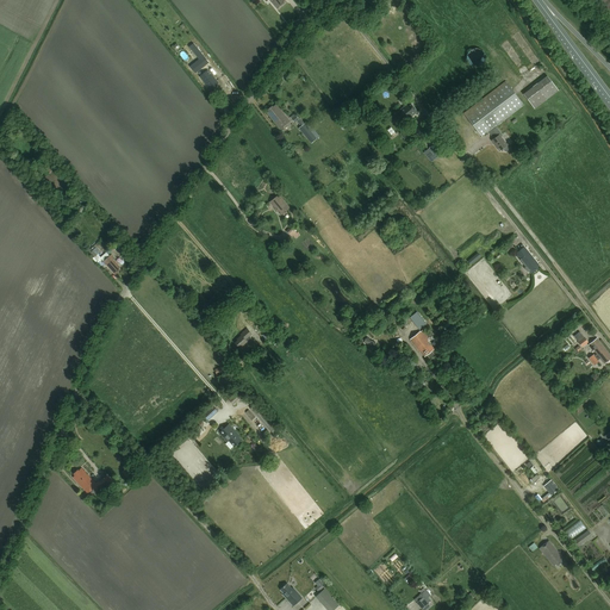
[(209,63),(193,44),(190,47),(200,60),(191,67),(195,73),(209,63)]
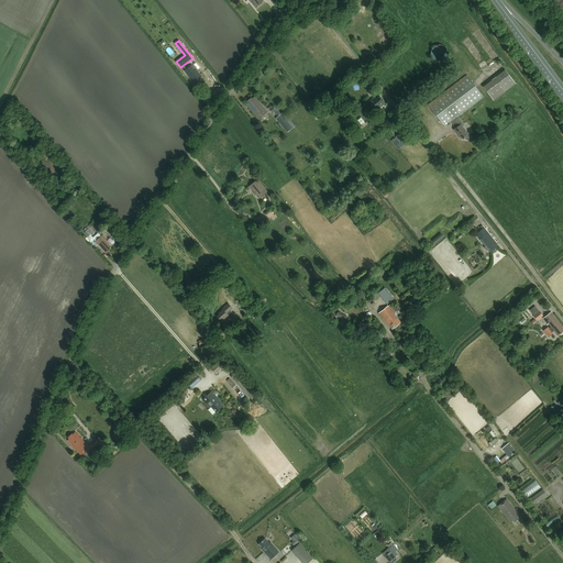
[(448,57),(448,56),(448,54),(448,53),(448,51),(446,50),(446,48),(445,47),(443,46),(442,45),(441,45),(439,45),(438,45),(437,45),(434,46),(433,47),(432,48),(431,50),(431,51),(430,53),(430,54),(431,56),(431,57),(432,58),(433,59),(434,61),(435,62),(437,63),(439,63),(440,63),(441,63),(443,62),(444,61),(445,59),(446,58),(448,57)]
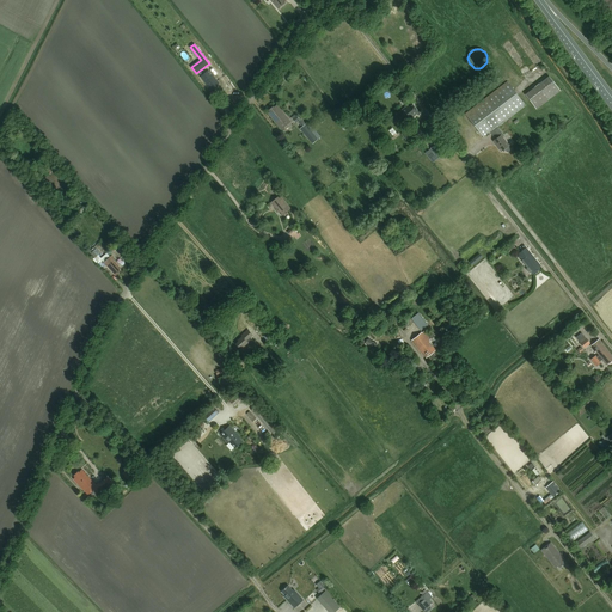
[(208,71),(200,78),(209,90),(212,87),(213,89),(220,84),(208,71)]
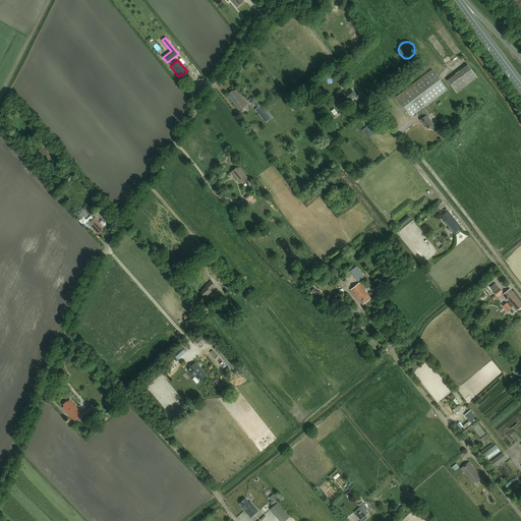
[(467,65),(447,80),(457,94),(477,77),(467,65)]
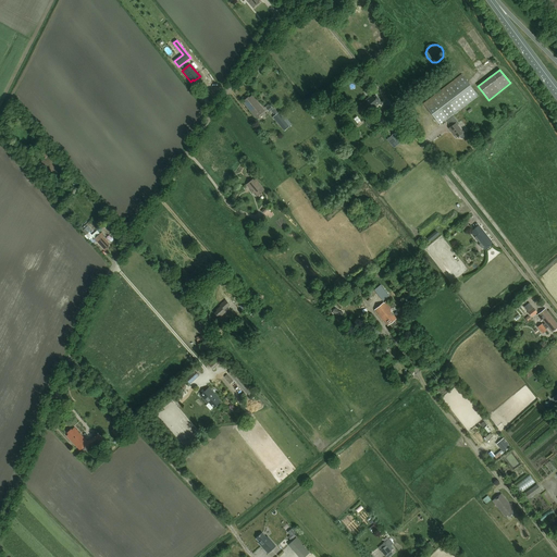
[(479,96),(461,74),(423,103),(441,125),(479,96)]
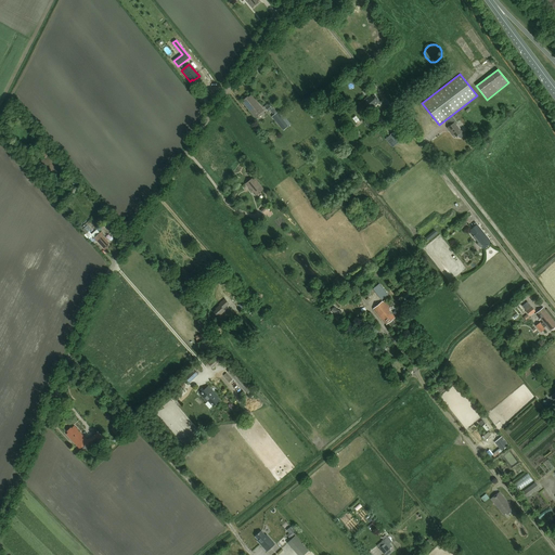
[(359,104),(366,113),(379,102),(377,101),(378,100),(374,95),(372,93),(359,104)]
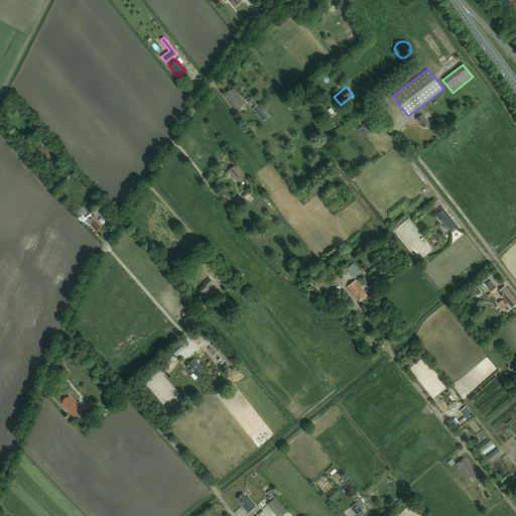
[(228,94),(226,96),(237,110),(245,103),(234,89),(231,91),(230,90),(227,93),(228,94)]
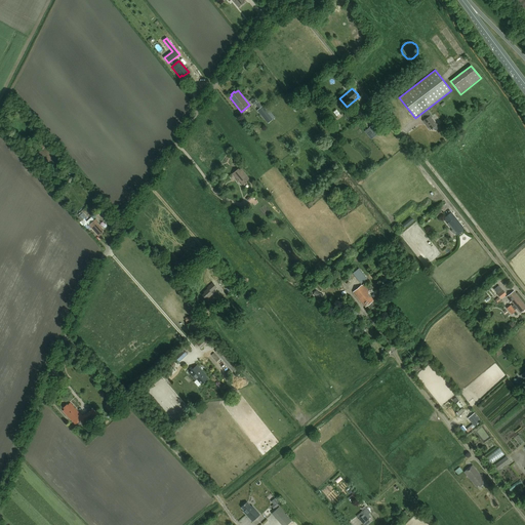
[(273,120),(261,107),(256,111),(268,124),(273,120)]
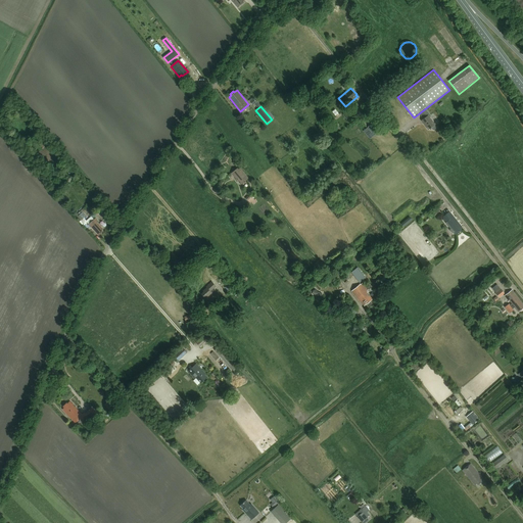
[(425,109),(420,113),(424,119),(421,121),(428,130),(431,128),(432,130),(433,130),(434,130),(437,128),(434,125),(435,125),(429,117),(431,116),(425,109)]
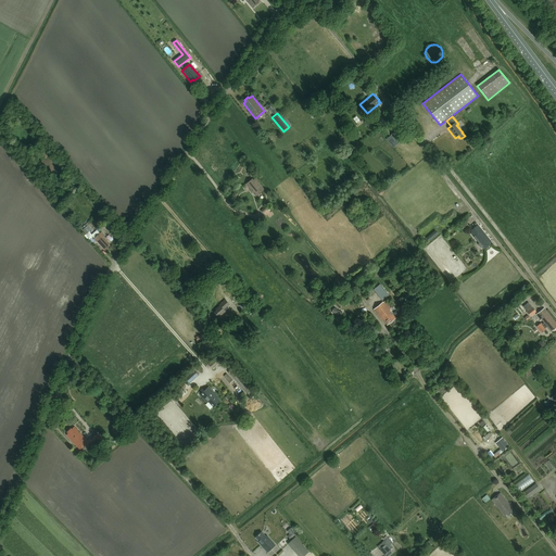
[(376,125),(369,117),(364,122),(369,129),(376,125)]
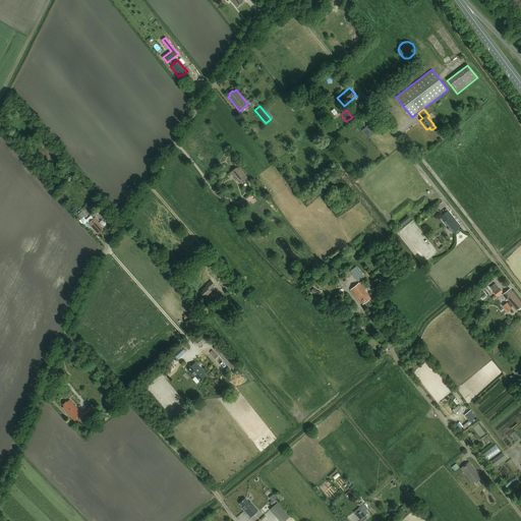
[(324,115),(327,120),(332,126),(336,123),(331,117),(330,118),(327,113),(324,115)]
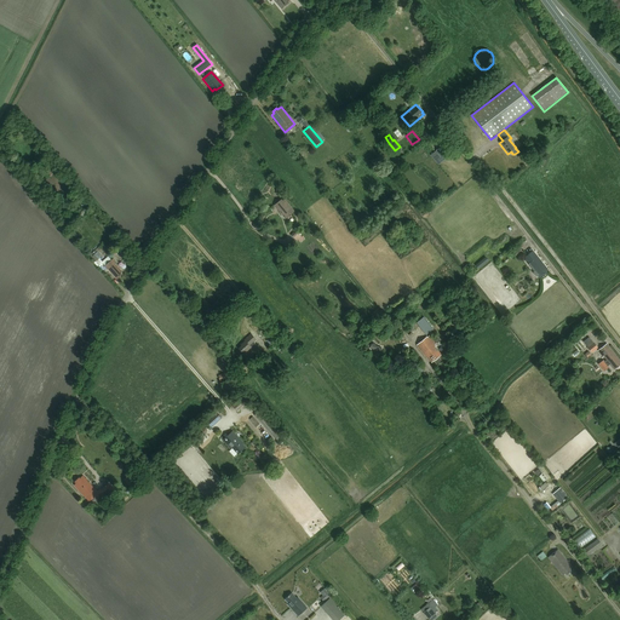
[(452,155),(443,145),(436,150),(445,161),(452,155)]
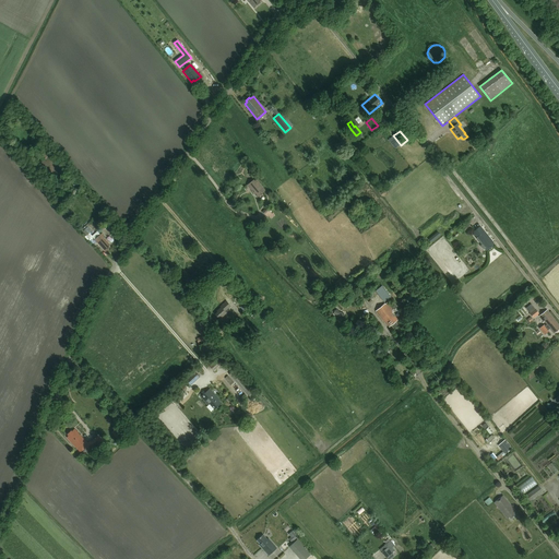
[(253,180),(247,186),(258,198),(265,191),(257,180),(254,181),(253,180)]
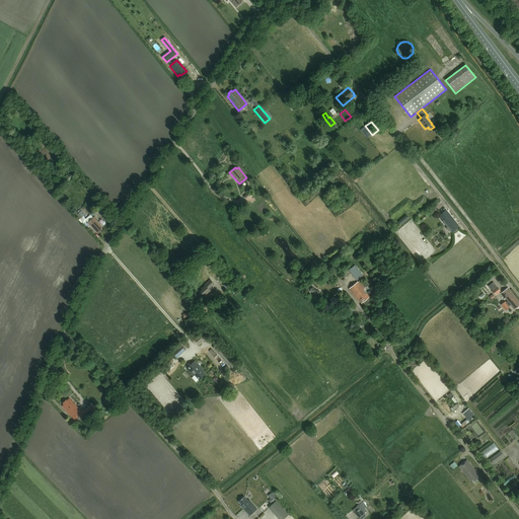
[(249,201),(251,203),(254,201),(251,198),(252,197),(248,193),(243,197),(248,202),(249,201)]
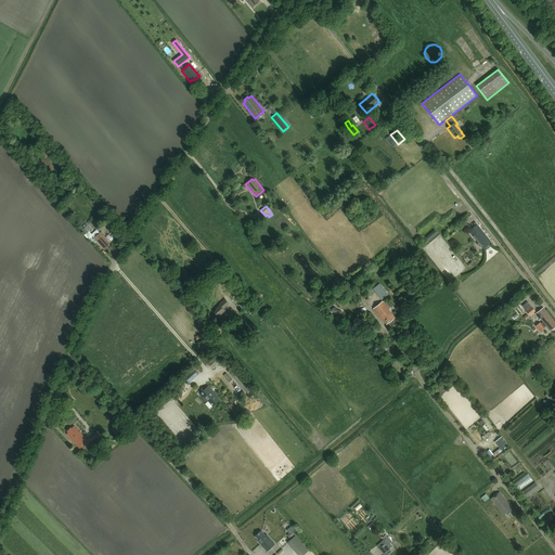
[(91,231),(95,228),(93,226),(94,224),(93,222),(91,220),(81,228),(87,234),(85,235),(89,240),(92,236),(92,235),(89,232),(91,230),(91,231)]
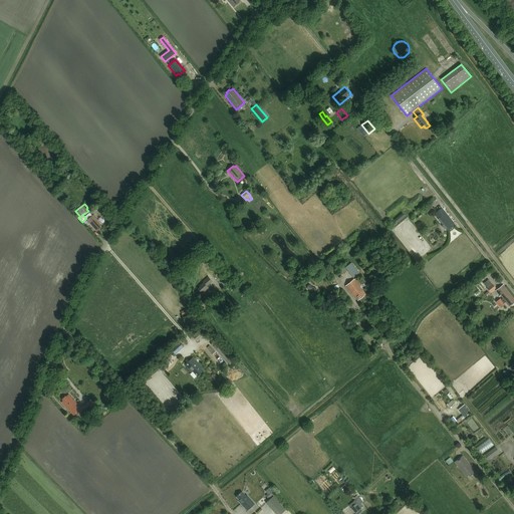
[(448,231),(454,226),(453,225),(454,224),(442,208),(435,214),(441,222),(440,222),(443,226),(443,227),(445,230),(446,230),(446,229),(448,231)]
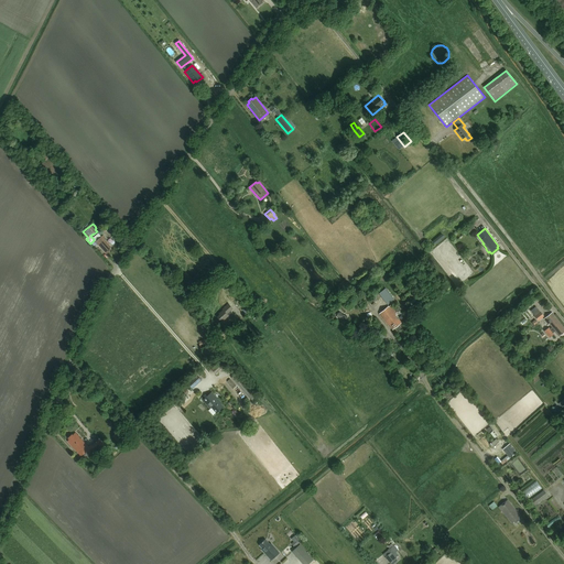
[(435,246),(444,238),(442,234),(432,241),(435,246)]
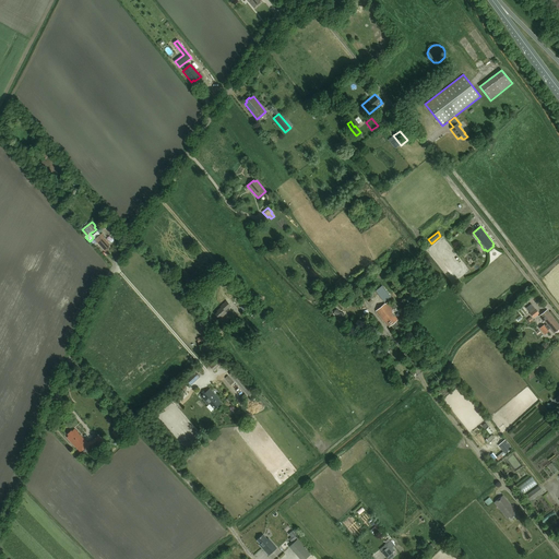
[(110,248),(109,246),(110,245),(104,237),(102,234),(99,236),(97,233),(93,237),(93,238),(95,240),(105,252),(110,248)]
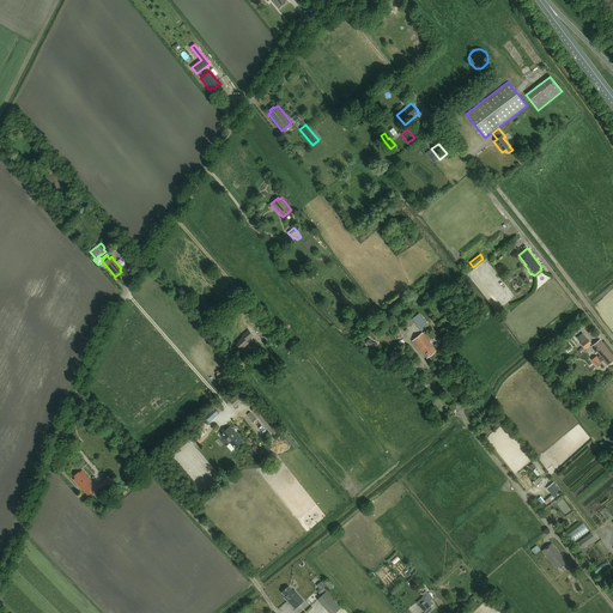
[(422,331),(430,326),(422,313),(413,317),(422,331)]
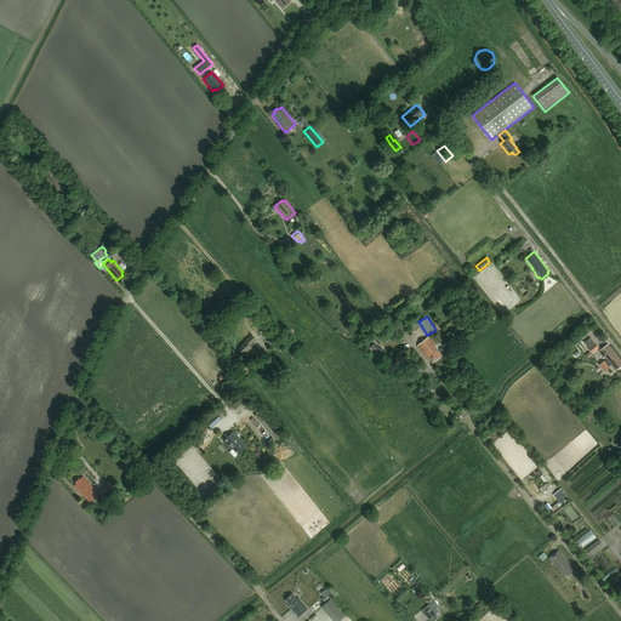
[(256,341),(251,335),(245,341),(240,346),(241,347),(239,349),(243,353),(246,351),(246,352),(252,348),(256,346),(254,343),(256,341)]
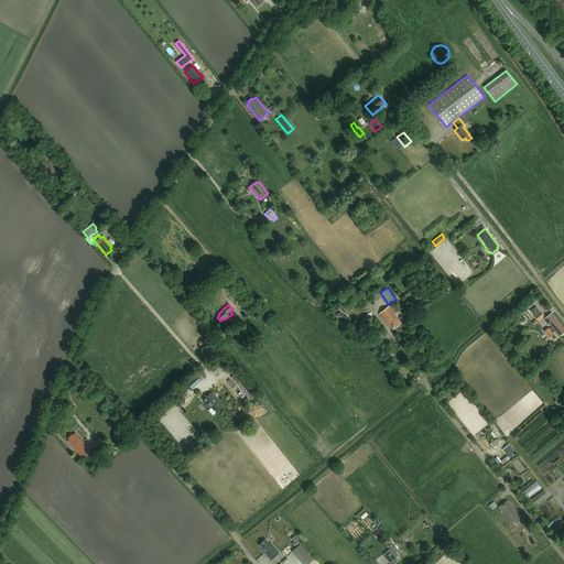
[(248,305),(242,311),(248,317),(253,312),(248,305)]
